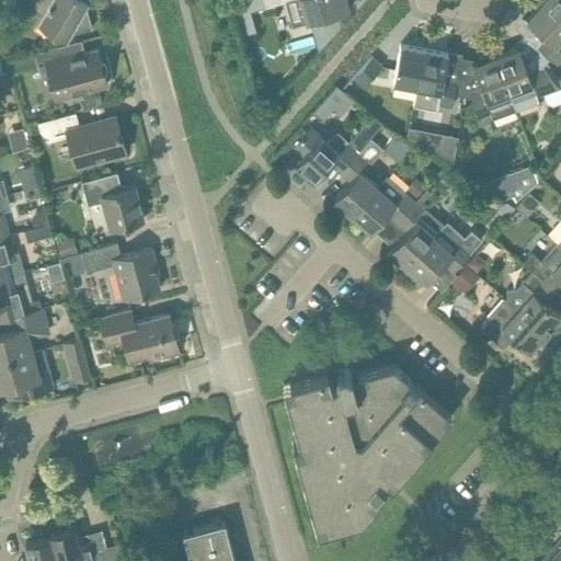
[(32,0),(35,10),(46,16),(39,25),(67,42),(72,33),(92,27),(87,9),(70,0),(32,0)]
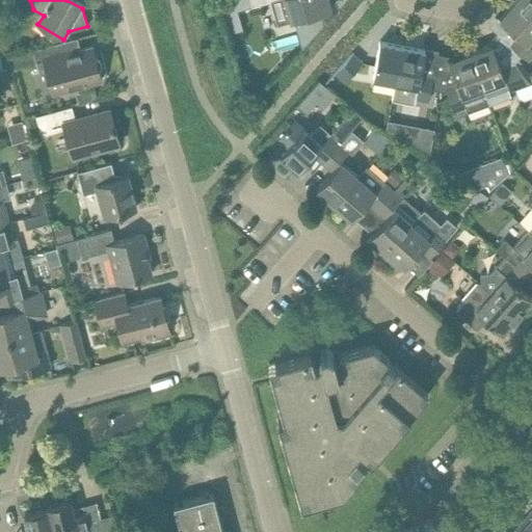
[(249,0),(251,6),(272,0),(285,0),(291,21),(330,9),(327,0),(249,0)]
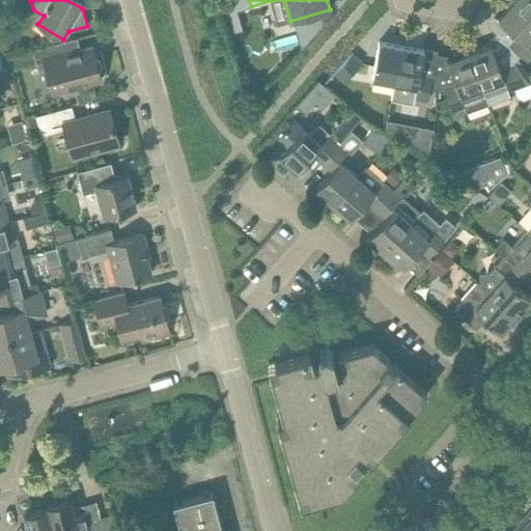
[(527,60),(530,55),(530,15),(514,0),(499,18),(515,33),(507,43),(527,60)]
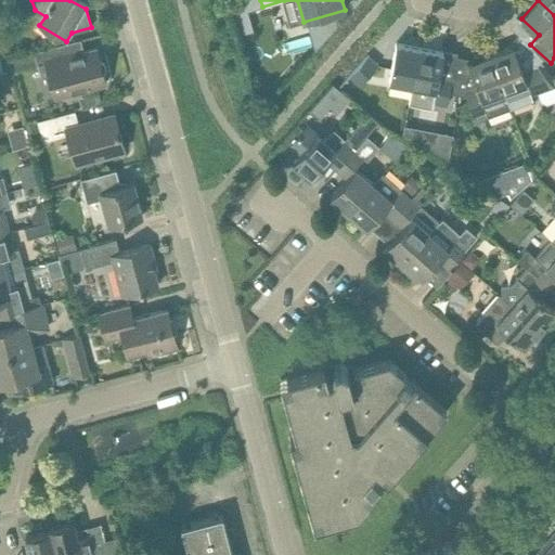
[(554,0),(537,0),(538,0),(554,15),(554,0)]
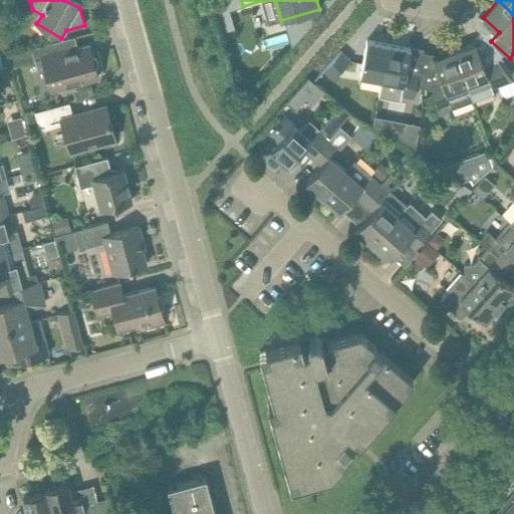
[(309,17),(285,24),(291,46),(311,23),(309,17)]
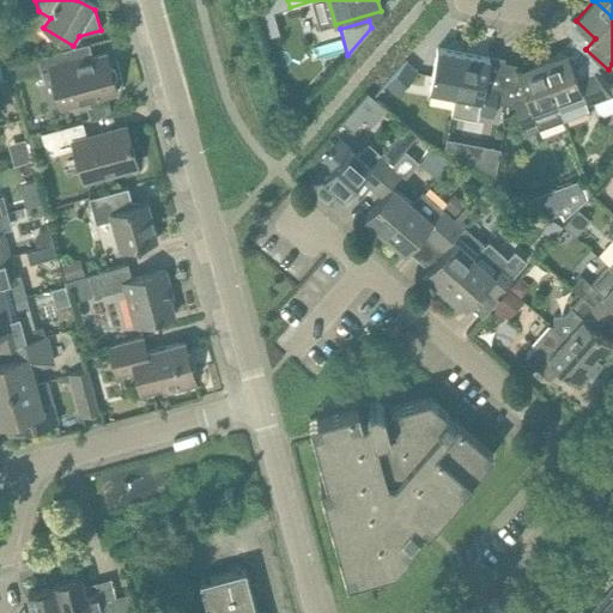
[(60,107),(93,98),(116,92),(107,54),(84,60),(80,46),(37,58),(44,84),(54,82),(60,107)]
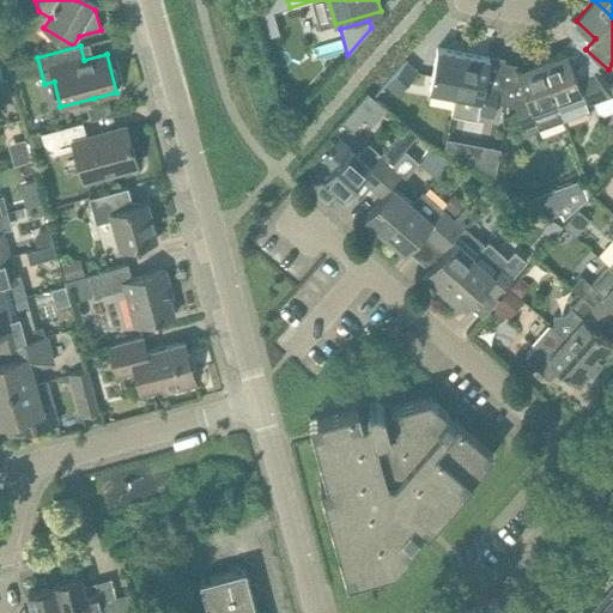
[(451,115),(463,53),(437,48),(429,89),(455,95),(451,115)]
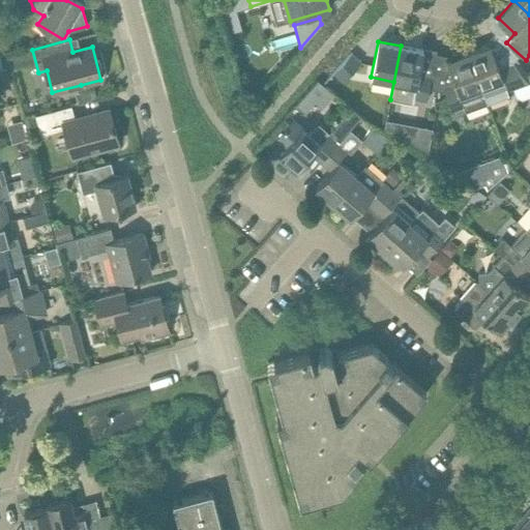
[(491,45),(469,53),(488,104),(509,95),(507,90),(529,82),(512,61),(498,66),(491,45)]
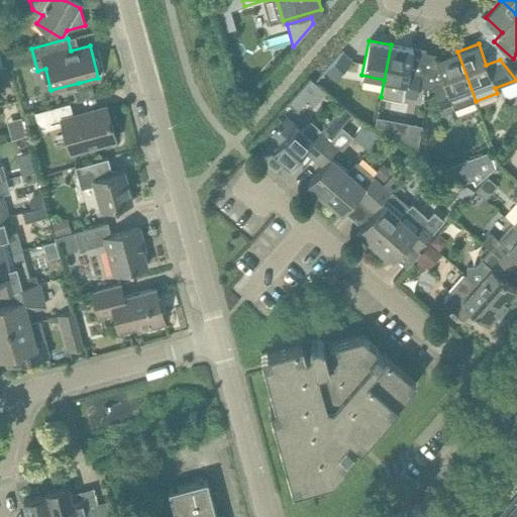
[(413,48),(391,44),(381,97),(402,102),(404,96),(416,98),(421,73),(409,71),(413,48)]
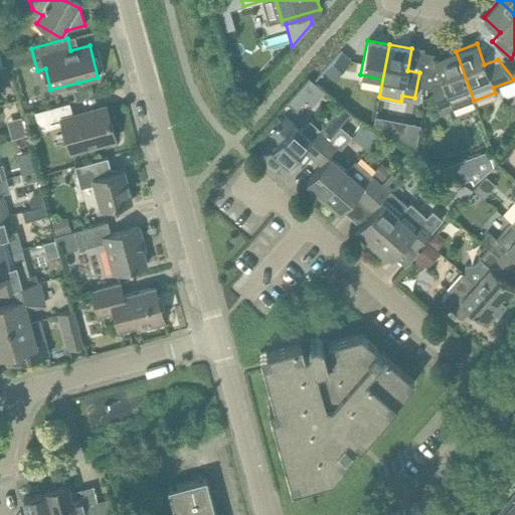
[(453,109),(474,101),(456,51),(454,52),(452,47),(439,51),(441,56),(435,59),(442,79),(431,83),(440,108),(451,104),(453,109)]
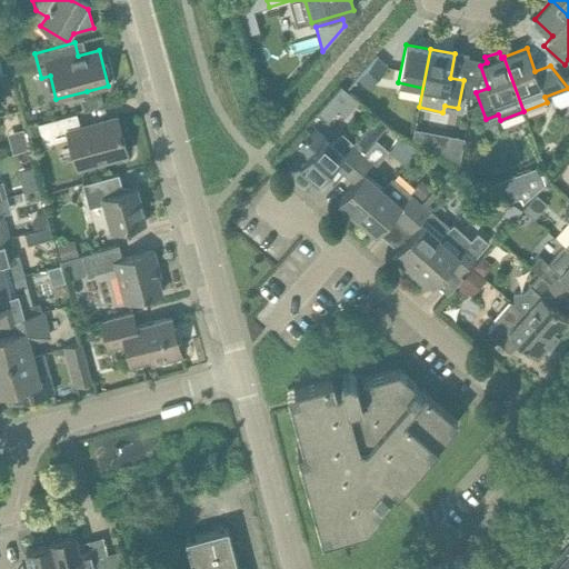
[(377,57),(358,78),(369,87),(387,66),(377,57)]
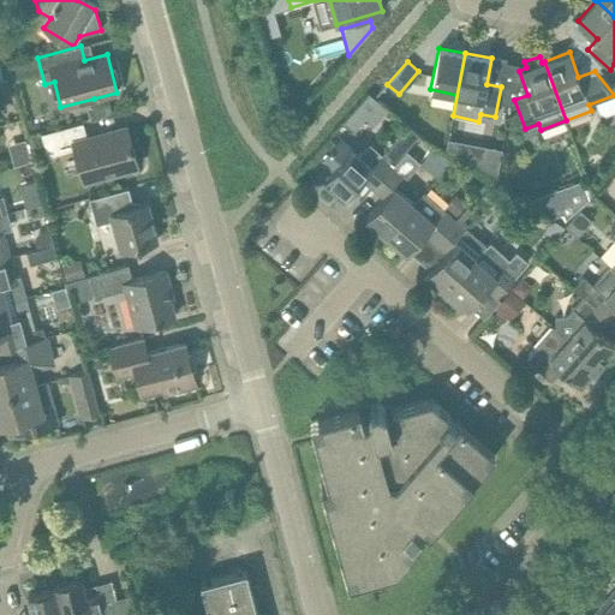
[(365,113),(383,125),(394,109),(376,97),(365,113)]
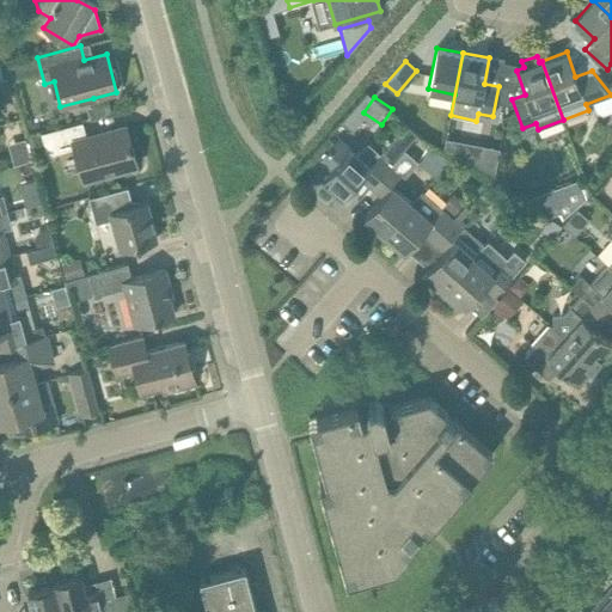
[(109,101),(79,109),(83,122),(112,114),(109,101)]
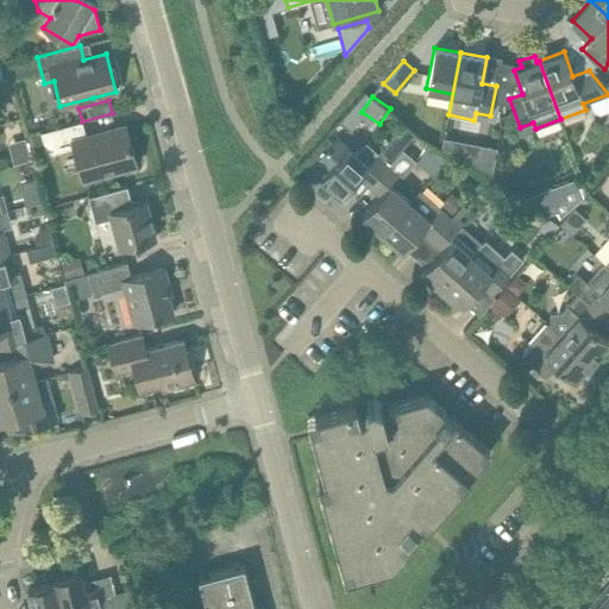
[(82,179),(113,171),(136,164),(125,125),(86,136),(82,121),(41,132),(46,155),(74,146),(82,179)]
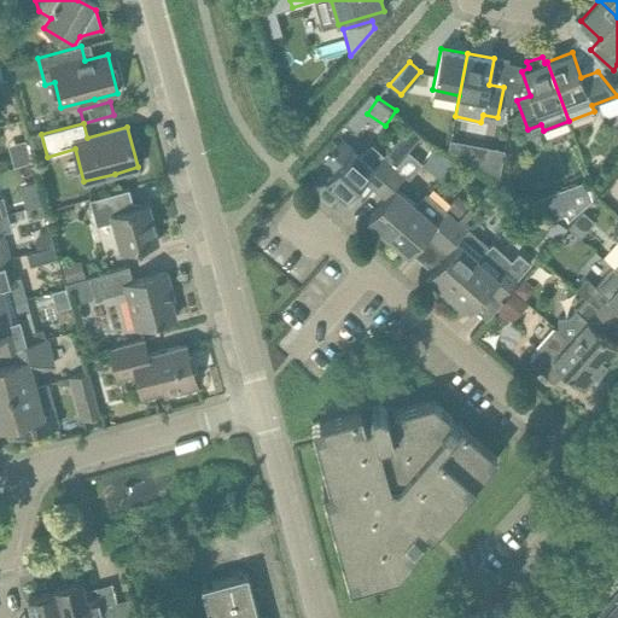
[(40,138),(28,141),(31,155),(45,150),(40,138)]
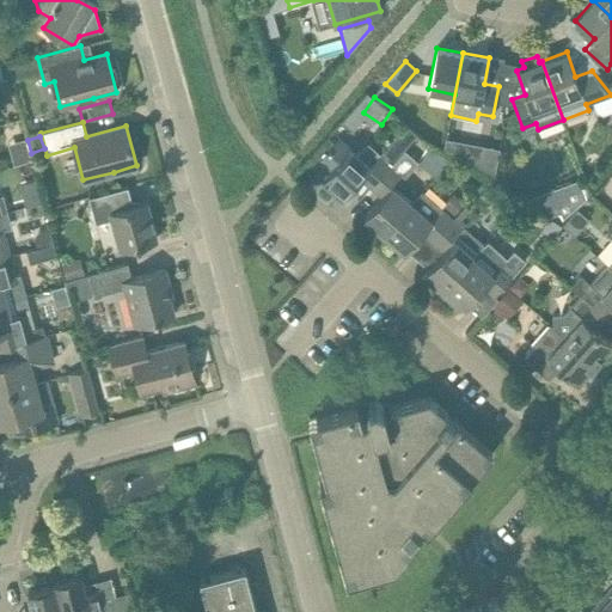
[(360,177),(371,187),(390,164),(379,154),(379,155),(372,150),(363,150),(359,155),(338,138),(318,160),(329,170),(322,178),(342,197),(360,177)]
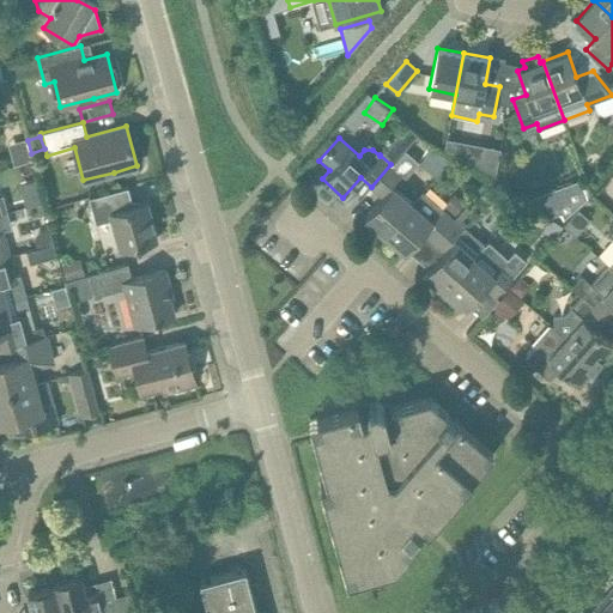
[(484,146),(479,169),(495,178),(501,149),(484,146)]
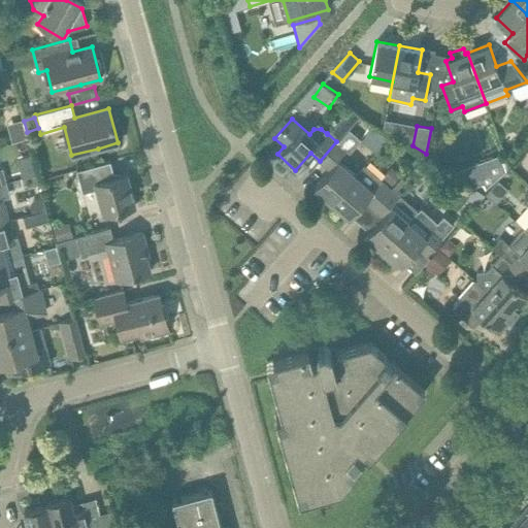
[(337,142),(336,141),(320,161),(329,169),(314,187),(331,202),(356,174),(338,160),(347,151),(350,153),(360,140),(349,130),(337,142)]
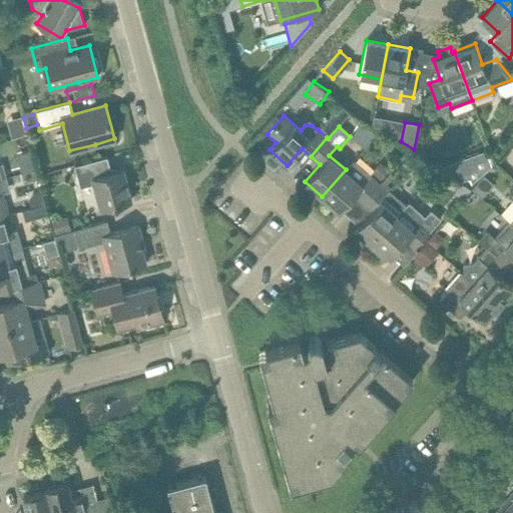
[(36,167),(30,149),(18,153),(24,171),(36,167)]
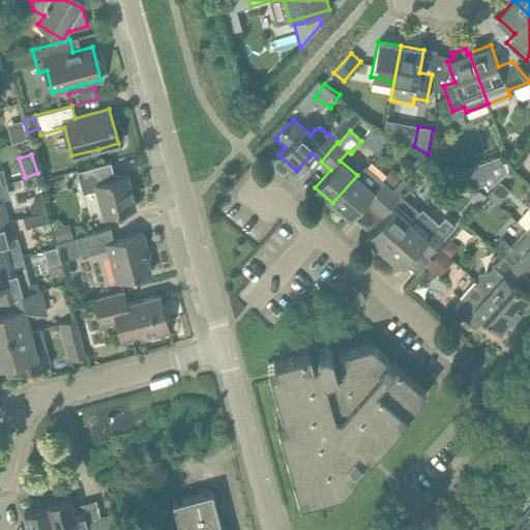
[(502,155),(452,173),(476,187),(484,184),(487,189),(508,171),(502,155)]
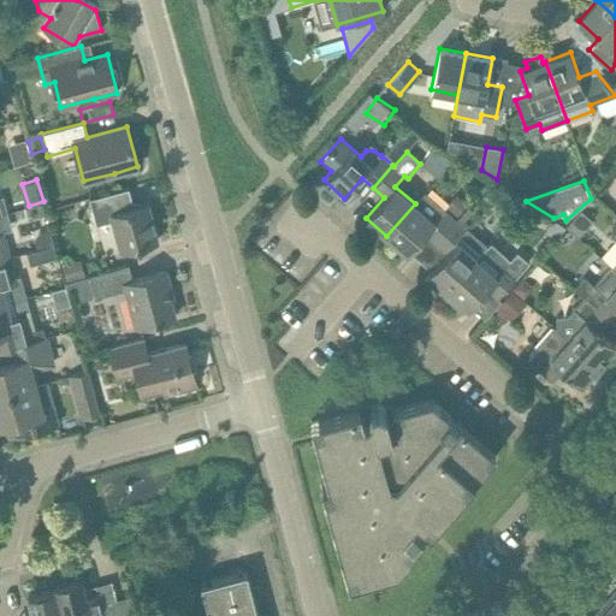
[(105,194),(88,199),(95,225),(112,220),(120,250),(140,246),(158,241),(147,203),(141,205),(134,207),(132,202),(129,188),(105,194)]
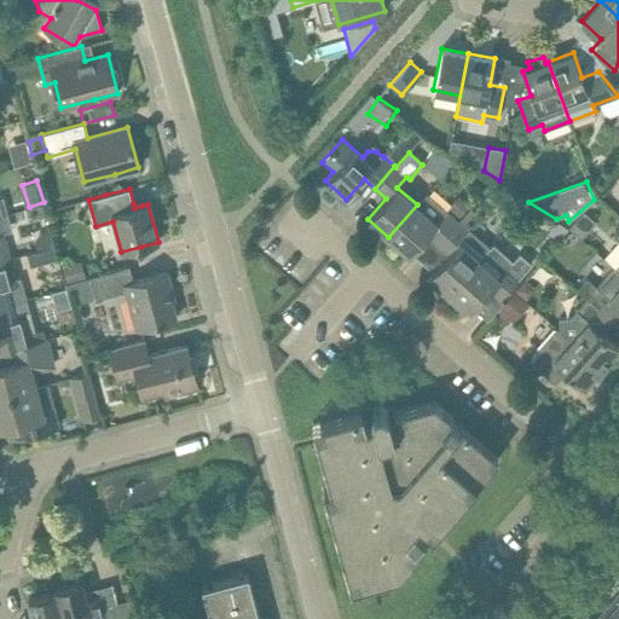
[(417,204),(388,237),(409,254),(424,236),(435,246),(457,221),(427,194),(417,204)]
